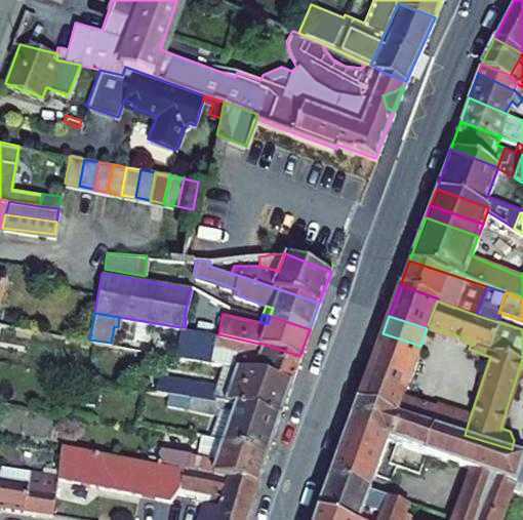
[(195,328),(209,330),(211,321),(197,318),(195,328)]
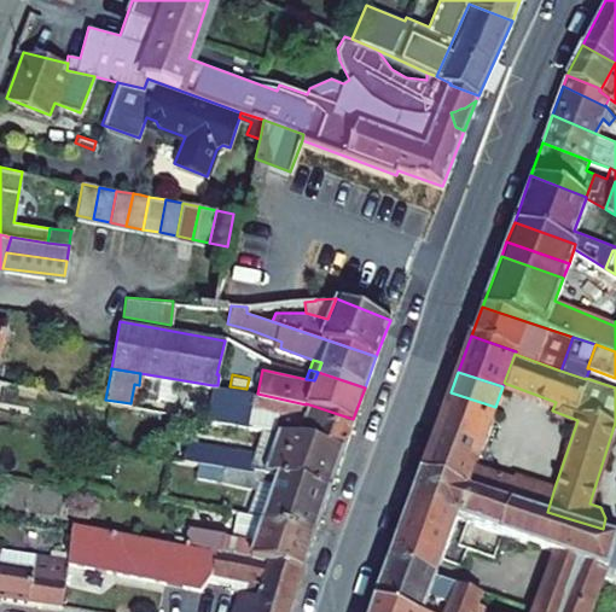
[(160,378),(157,397),(174,400),(176,380),(160,378)]
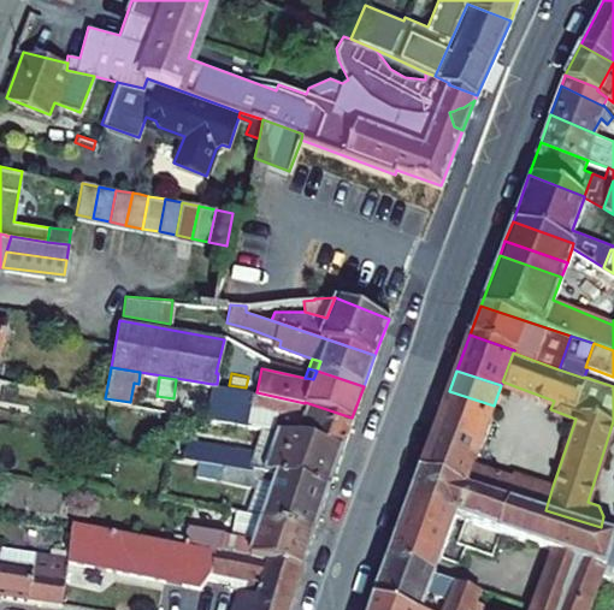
[(212,384),(208,415),(261,426),(297,432),(342,446),(352,418),(305,402),(305,403),(257,392),(217,384),(212,384)]
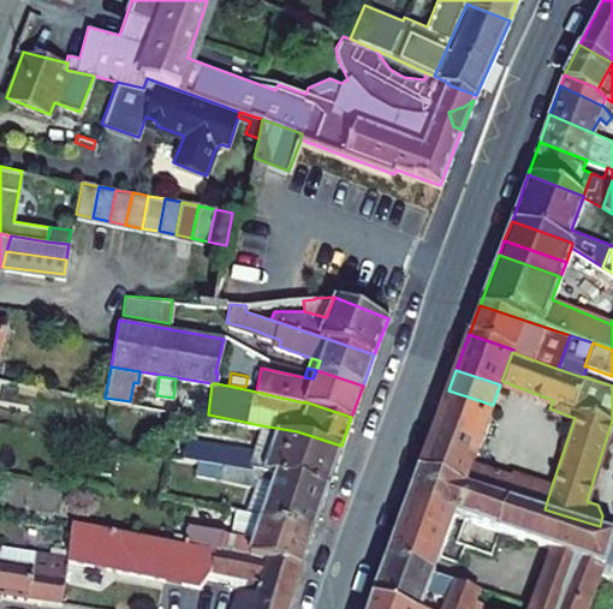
[(448,390),(420,467),(464,483),(471,461),(493,405),(448,390)]
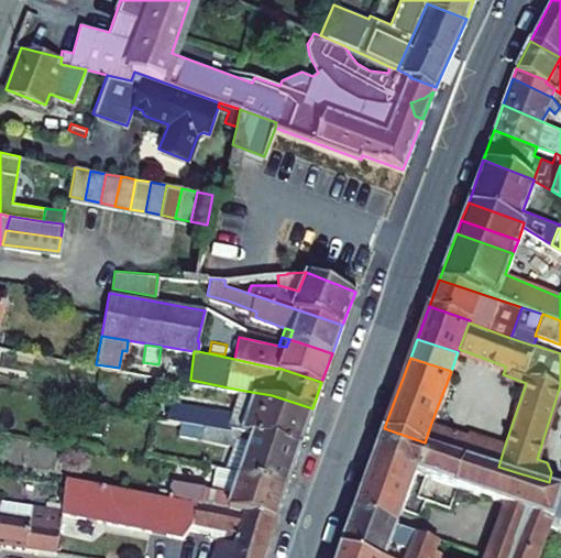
[(253,433),(299,445),(312,408),(272,395),(239,390),(232,412),(171,401),(167,418),(180,420),(229,429),(229,427),(242,429),(253,431),(253,433)]
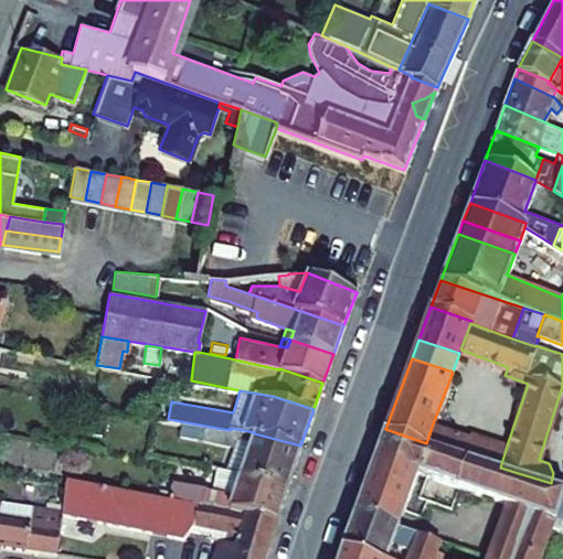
[(181,421),(179,433),(229,442),(230,434),(235,437),(251,442),(241,472),(240,474),(286,490),(300,445),(254,433),(254,432),(243,430),(230,428),(230,430),(181,421)]
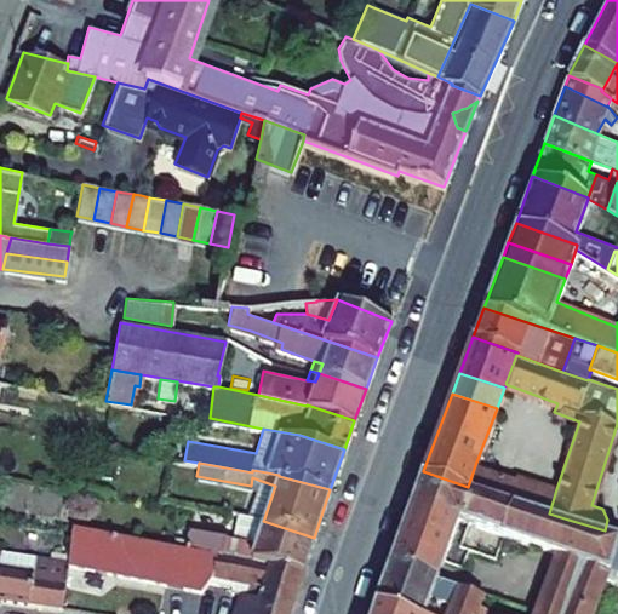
[(508,501),(515,480),(475,465),(468,487),(508,501)]
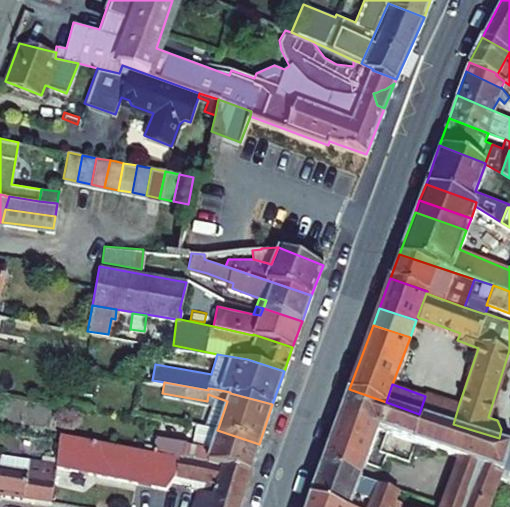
[(386,402),(349,389),(340,413),(378,426),(386,429),(413,438),(422,415),(419,414),(386,402)]
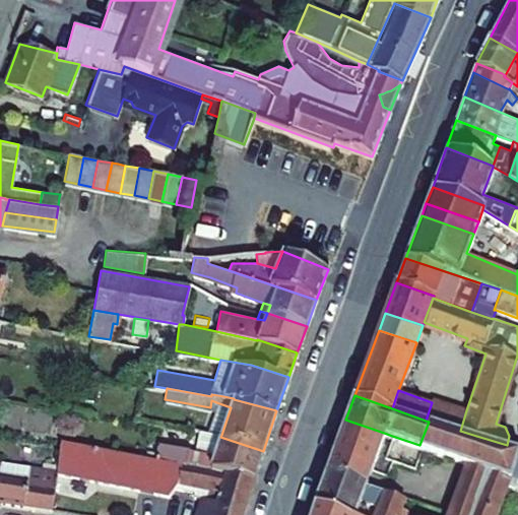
[(433,398),(432,402),(426,421),(429,422),(460,431),(466,410),(433,398)]
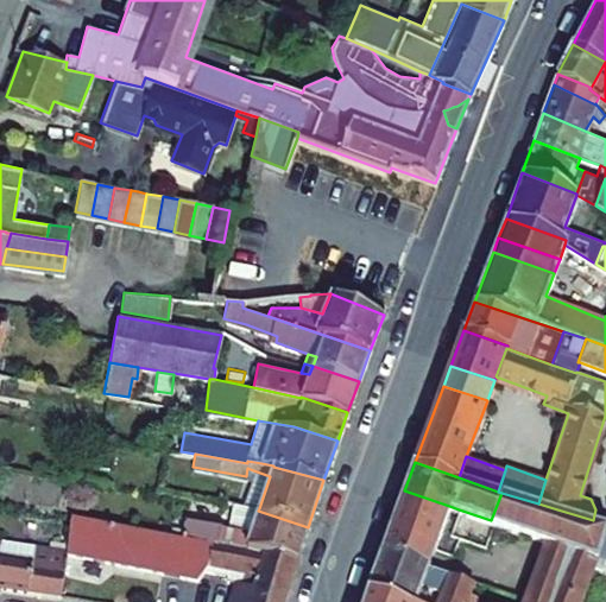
[(253,470),(241,504),(259,508),(270,476),(253,470)]
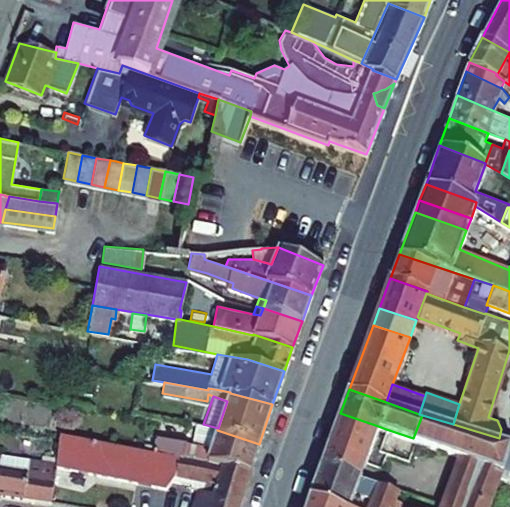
[(332,448),(365,460),(378,426),(340,413),(329,444),(332,448)]
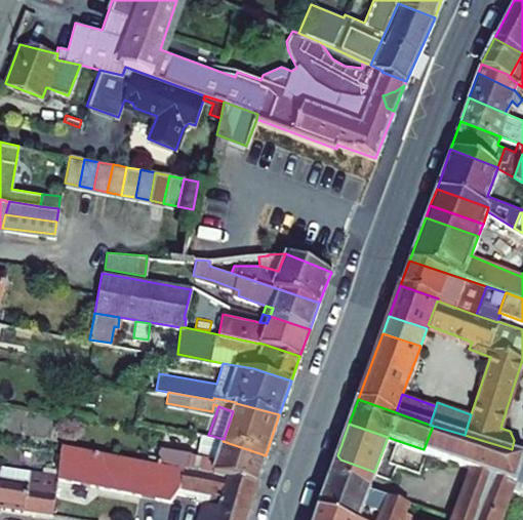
[(521,485),(522,486),(522,452),(512,449),(481,440),(465,435),(433,426),(424,449),(471,466),(457,502),(501,518),(511,491),(518,493),(521,485)]
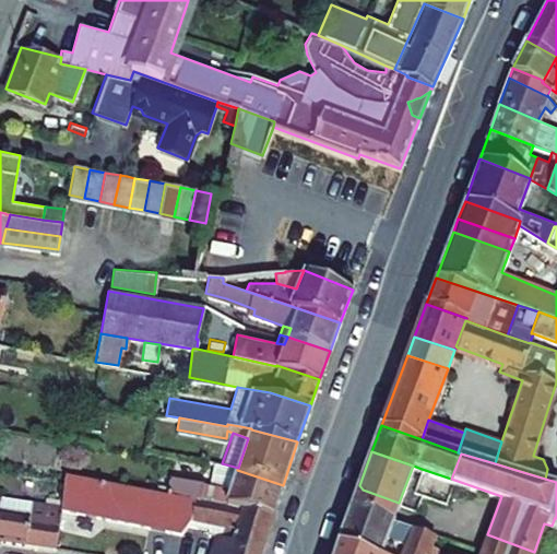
[(214,461),(209,484),(230,490),(237,470),(238,468),(222,463),(214,461)]
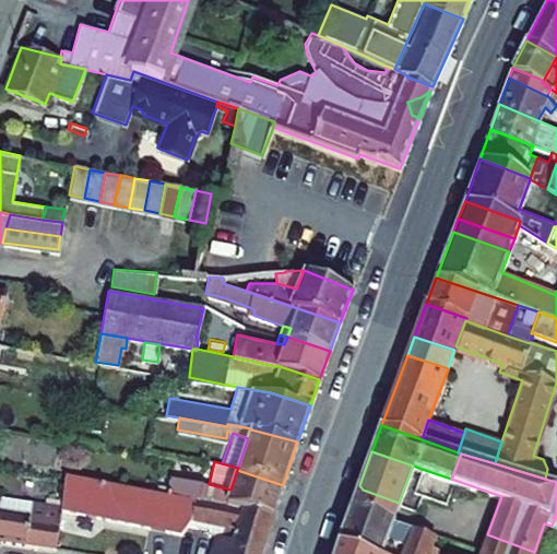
[(199,498),(243,506),(274,511),(283,485),(237,470),(230,490),(209,484),(170,474),(166,492),(191,496),(199,498)]
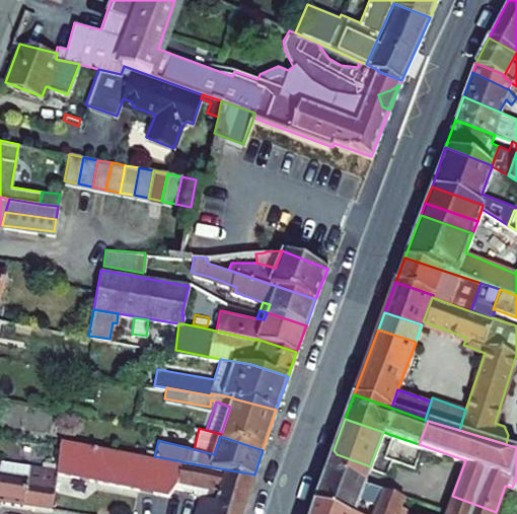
[(60,439),(58,461),(57,467),(56,471),(57,471),(153,490),(159,458),(60,439)]
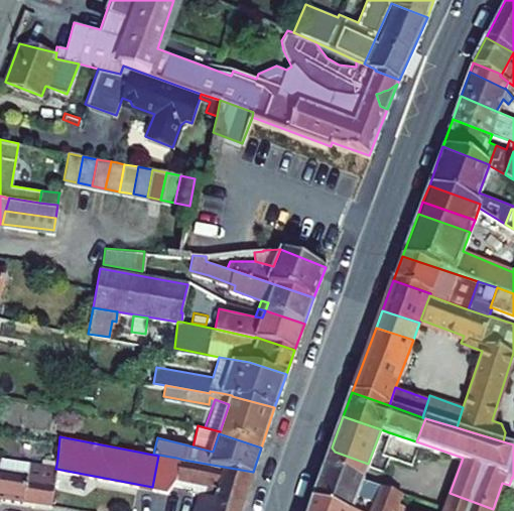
[(330,466),(363,478),(368,464),(335,452),(332,448),(325,468),(330,466)]
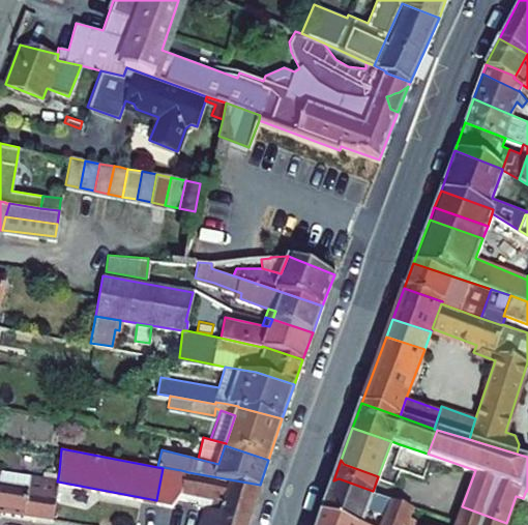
[(188,472),(181,470),(180,471),(163,468),(156,500),(172,503),(178,495),(198,499),(197,504),(204,505),(198,524),(216,524),(230,479),(188,472)]
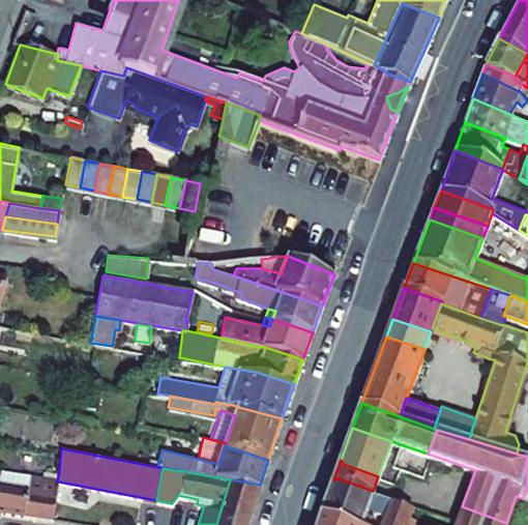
[(42,469),(41,475),(58,477),(59,471),(42,469)]
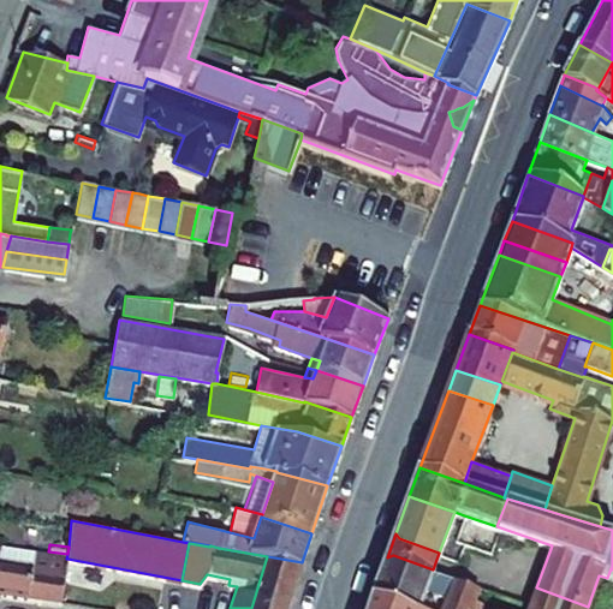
[(0,592),(60,602),(67,559),(66,559),(67,554),(48,551),(34,550),(33,565),(0,560),(0,553),(1,545),(0,545),(0,592)]
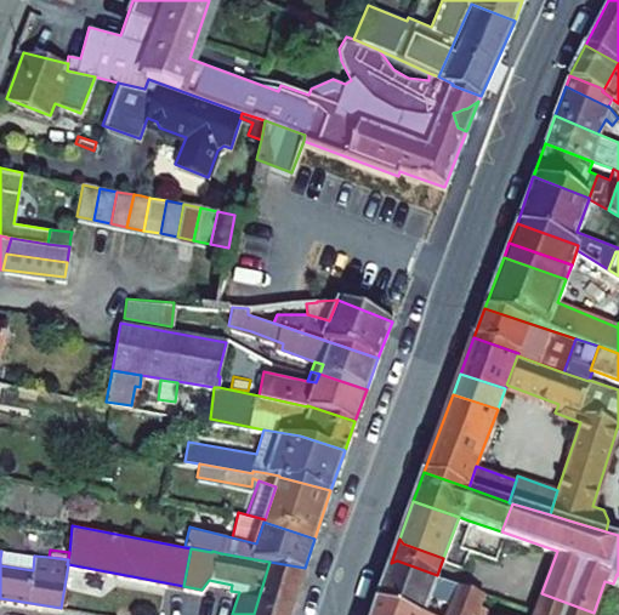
[(1,551),(0,558),(0,565),(33,570),(34,556),(1,551)]
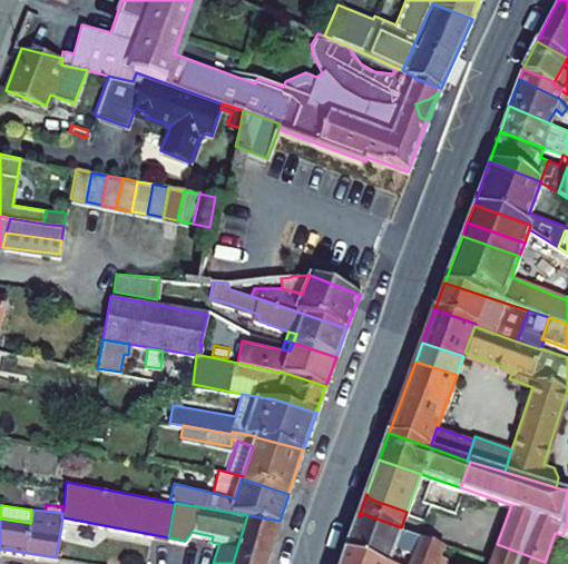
[(345,553),(378,563),(387,563),(394,545),(401,527),(364,514),(359,516),(345,553)]
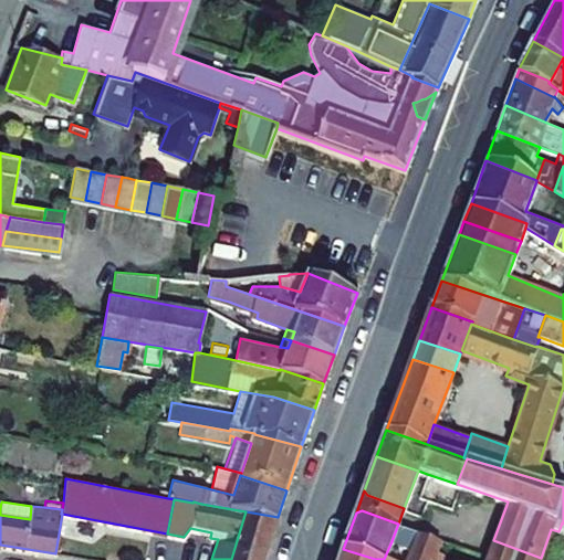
[(231,559),(263,559),(278,517),(246,511),(231,559)]
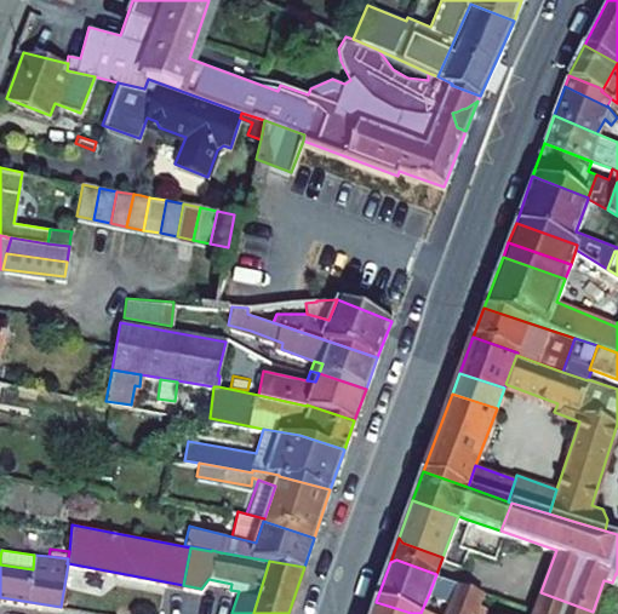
[(429,594),(448,600),(456,581),(436,574),(429,594)]
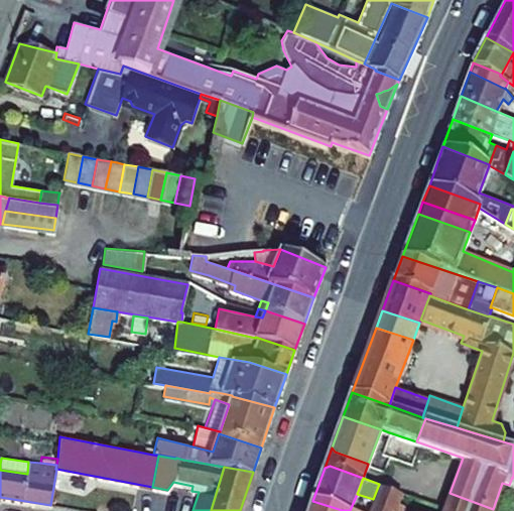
[(399,510),(402,507),(397,503),(401,492),(379,484),(373,499),(368,510),(399,510)]
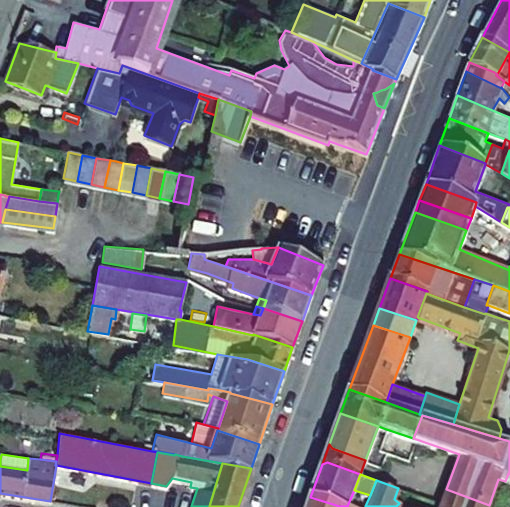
[(441,503),(450,506),(488,506),(489,505),(446,489),(441,503)]
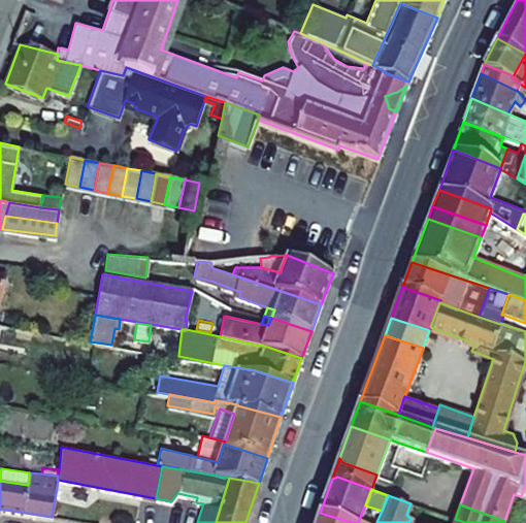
[(316,522),(350,522),(320,513),(316,522)]
